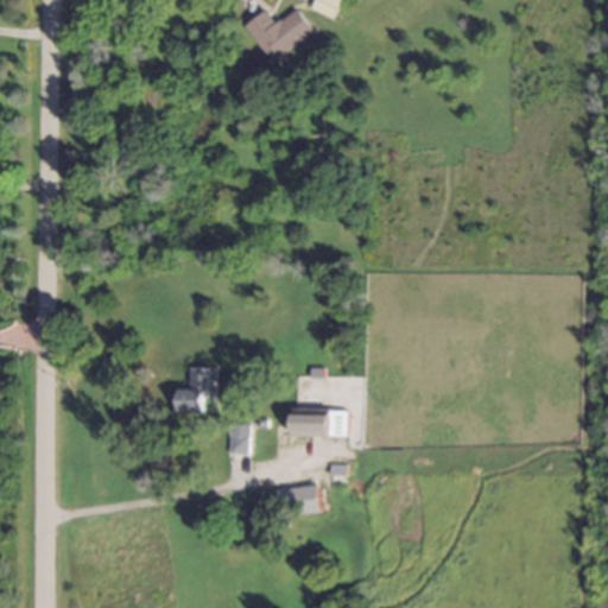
[(334,19),(342,0),(316,0),(312,10),(334,19)]
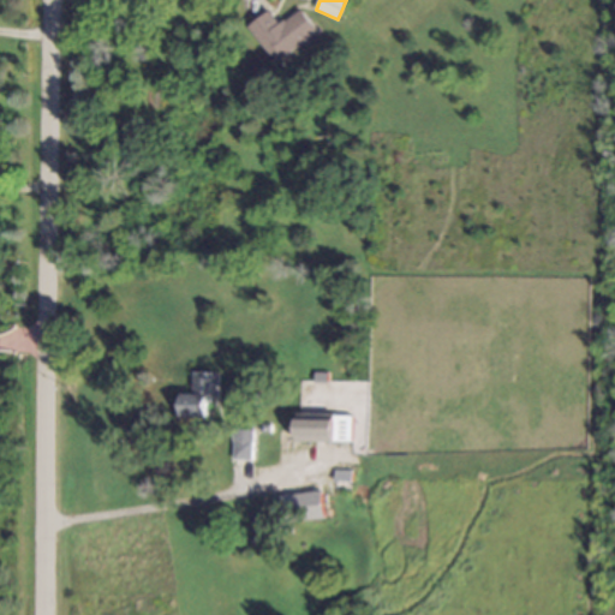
[(318,31),(300,10),(280,25),(269,12),(249,28),(278,64),(318,31)]
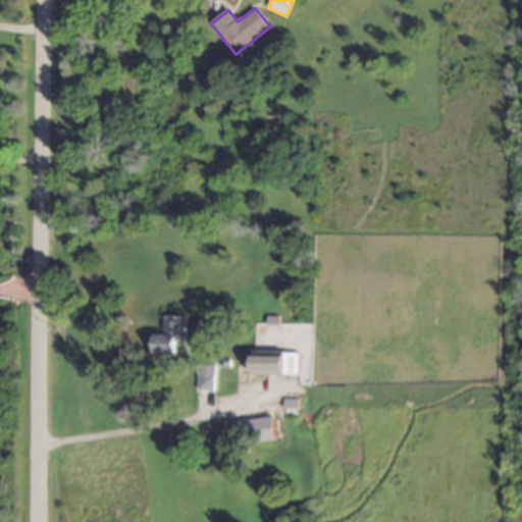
[(154,354),(176,355),(176,343),(184,343),(185,316),(163,316),(163,335),(154,335),(154,354)]
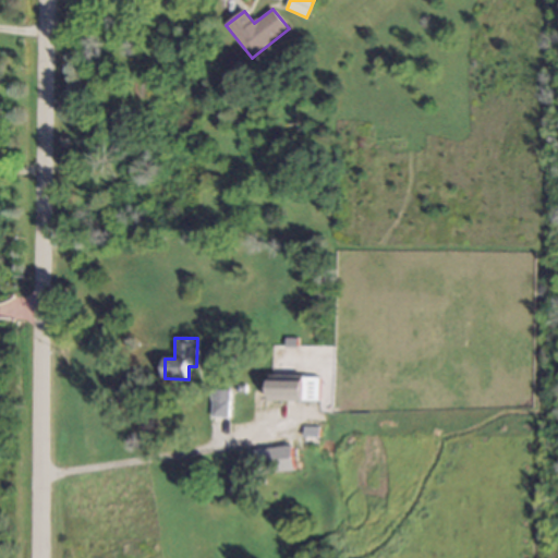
[(319,401),(319,377),(270,376),(270,400),(319,401)]
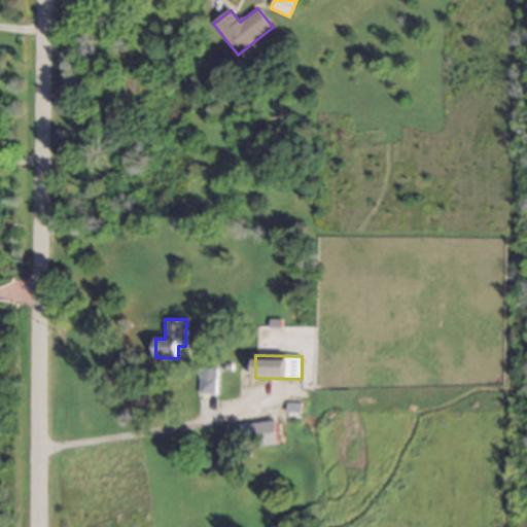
[(216,395),(217,369),(201,369),(200,394),(216,395)]
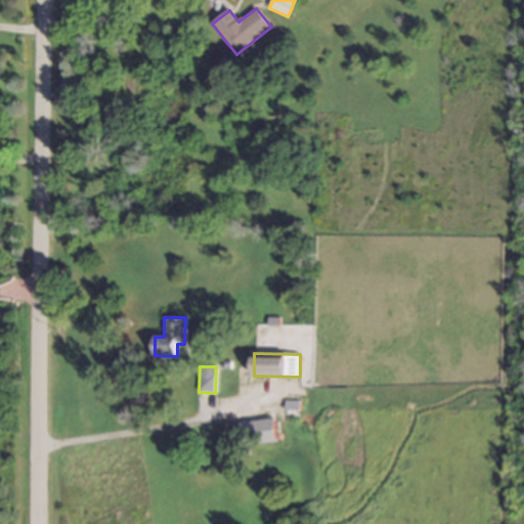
[(242,423),(245,445),(276,442),(273,419),(242,423)]
